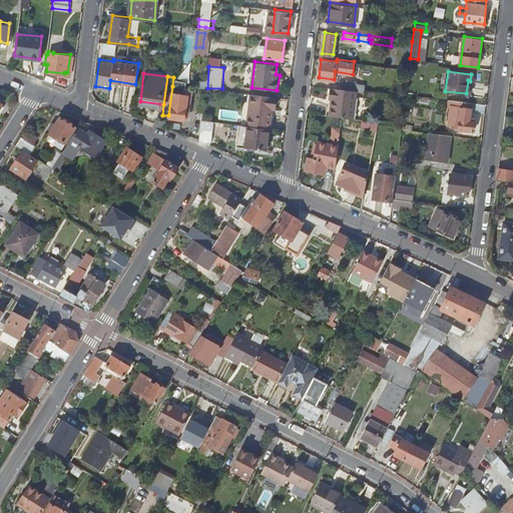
[(170,116),(187,118),(187,113),(190,113),(193,86),(185,86),(186,78),(173,77),(172,86),(174,86),(170,116)]
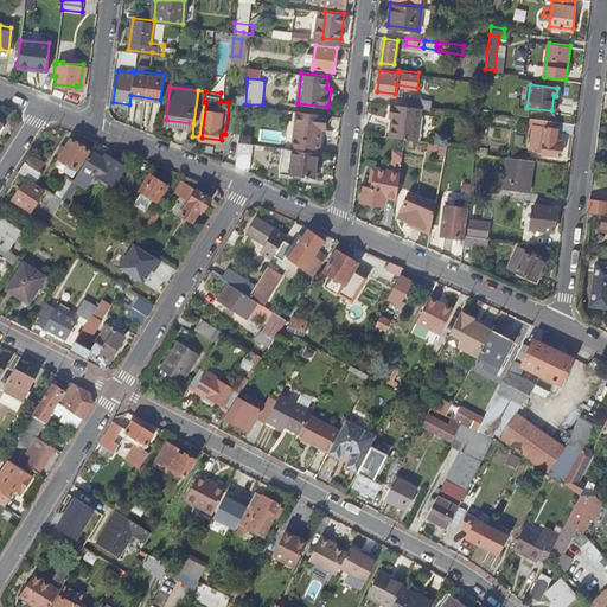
[(403,103),(421,106),(422,96),(404,94),(403,103)]
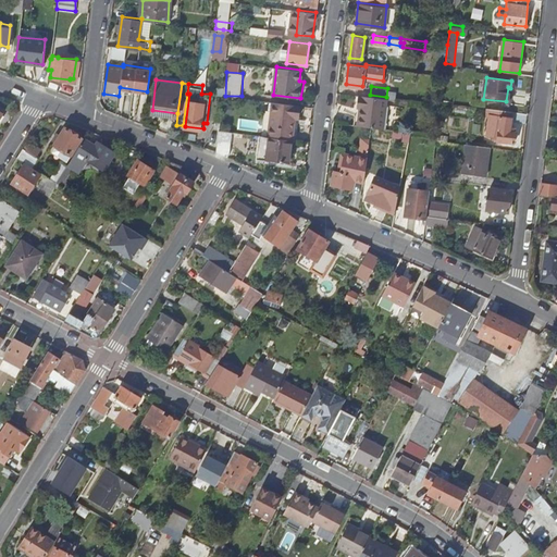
[(358,124),(371,126),(388,128),(393,98),(386,97),(370,95),(361,94),(359,104),(362,106),(361,113),(359,113),(358,124)]
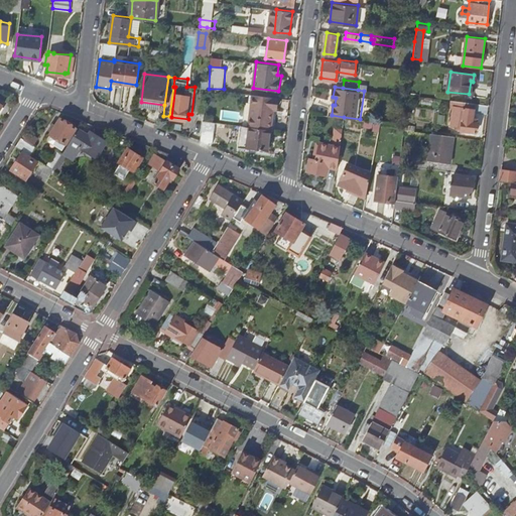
[(248,125),(269,128),(270,123),(272,108),(275,108),(277,97),(252,94),(248,125)]
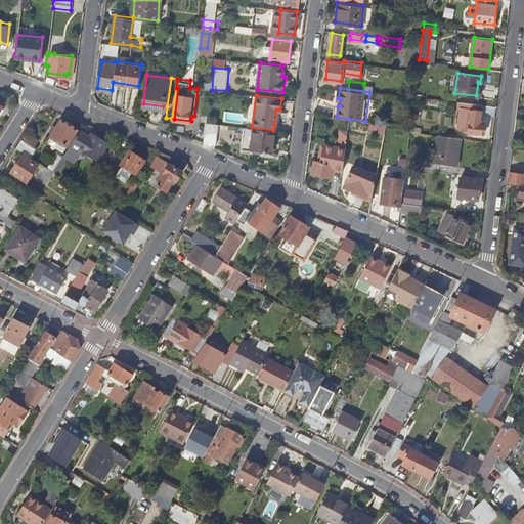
[(481,103),(457,100),(456,106),(460,106),(456,127),(468,128),(467,132),(483,134),(484,124),(478,123),(481,103)]
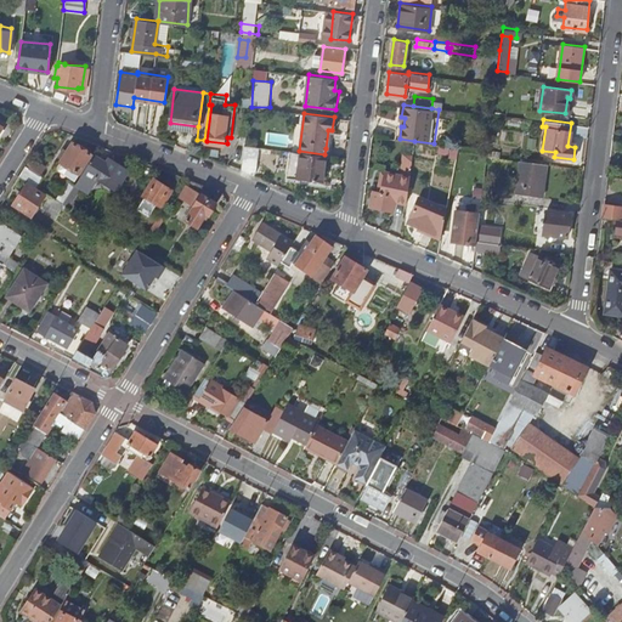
[(61,160),(80,173),(92,153),(73,142),(61,160)]
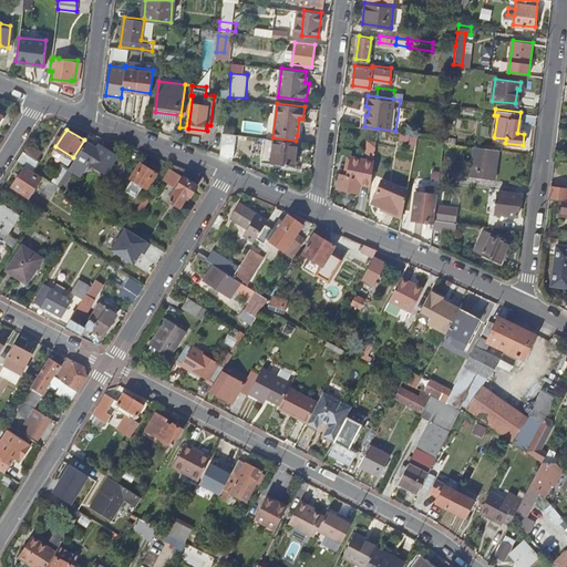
[(414,143),(416,133),(408,132),(408,138),(406,142),(414,143)]
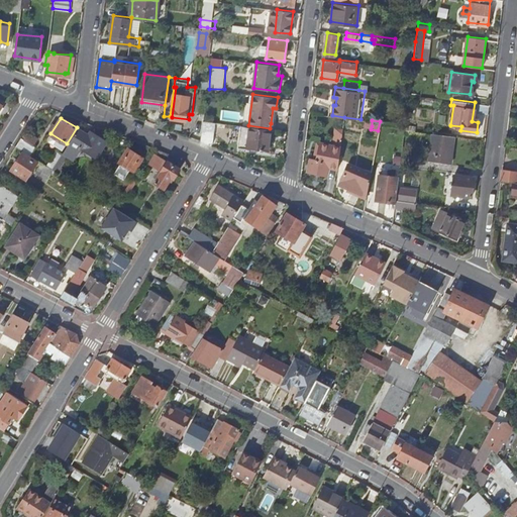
[(239,140),(246,141),(248,125),(240,124),(239,140)]
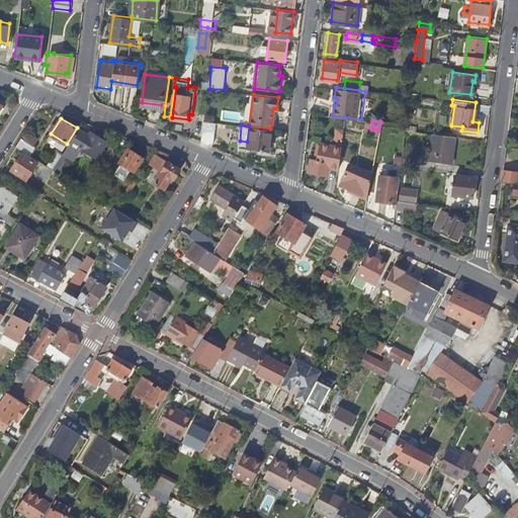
[(247,142),(247,147),(247,148),(268,151),(270,128),(249,125),(247,142)]
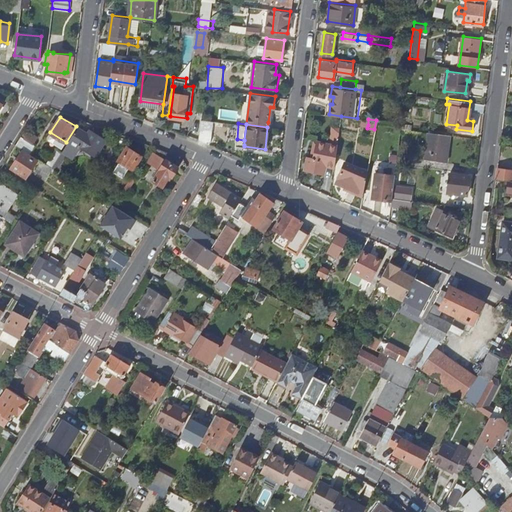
[(207,142),(209,126),(200,125),(199,138),(207,142)]
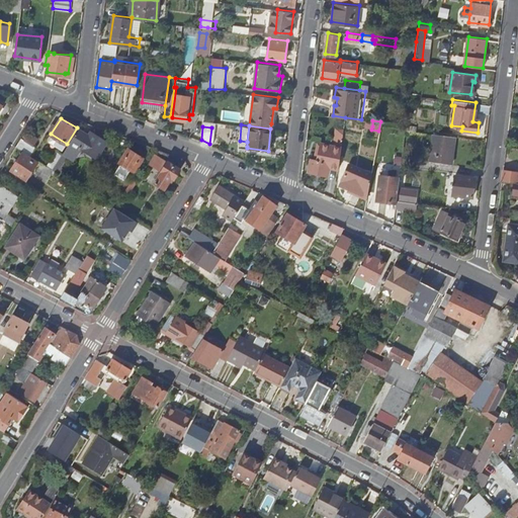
[(89,135),(78,128),(63,153),(53,169),(58,172),(68,155),(74,159),(81,148),(97,158),(107,141),(91,131),(89,135)]
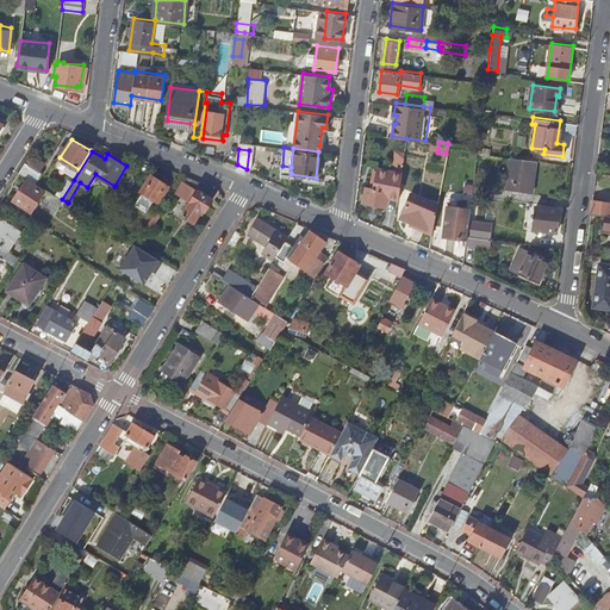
[(394,169),(402,170),(404,151),(400,151),(399,160),(396,160),(394,169)]
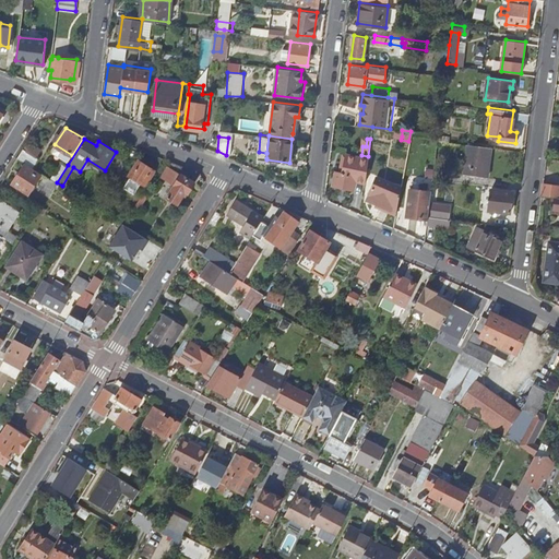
[(31,143),(25,152),(38,159),(44,151),(31,143)]
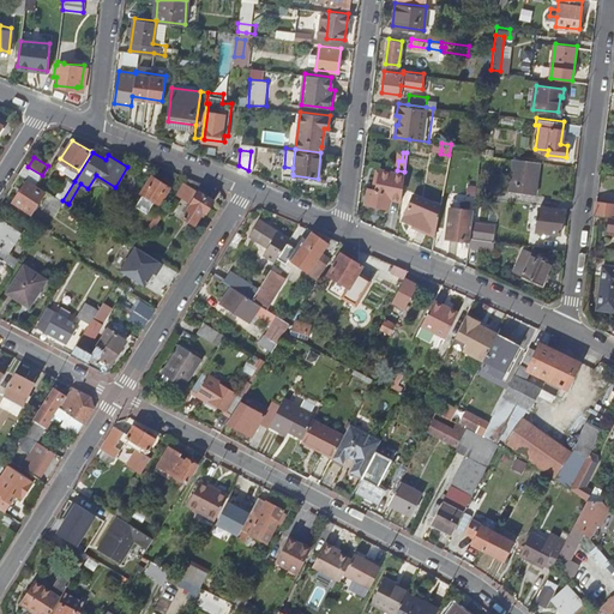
[(539,161),(512,157),(509,191),(535,194),(539,161)]
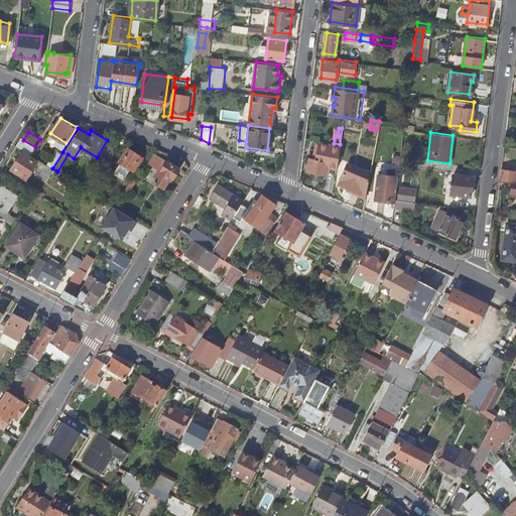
[(35,147),(23,140),(20,138),(16,145),(30,155),(35,147)]
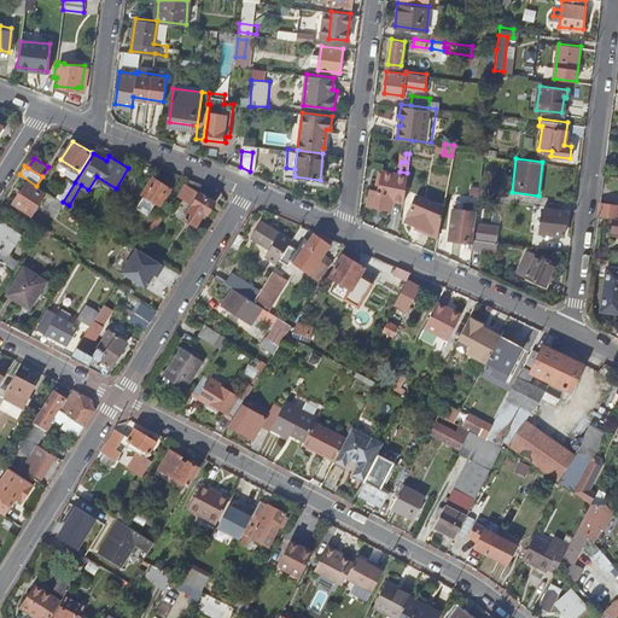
[(404,202),(407,175),(383,170),(378,191),(372,190),(368,203),(390,208),(392,198),(404,202)]
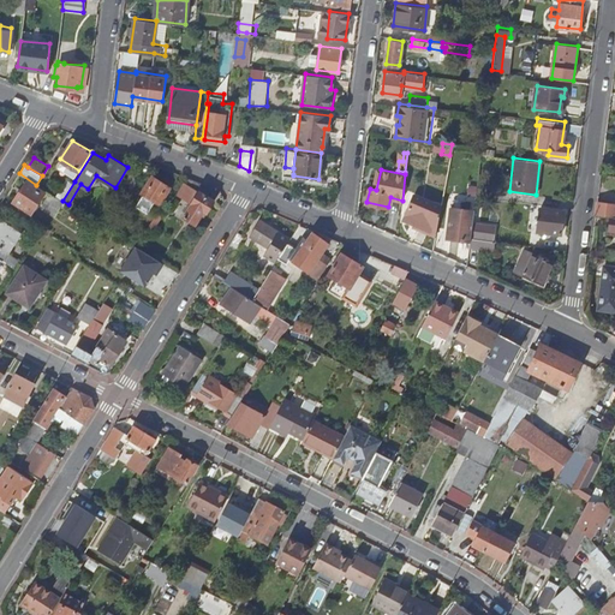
[(124,185),(132,191),(141,177),(132,172),(124,185)]
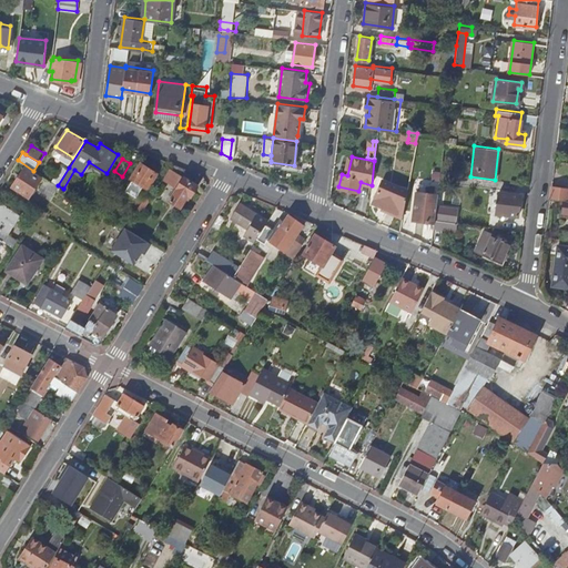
[(63,164),(52,182),(58,185),(69,168),(63,164)]
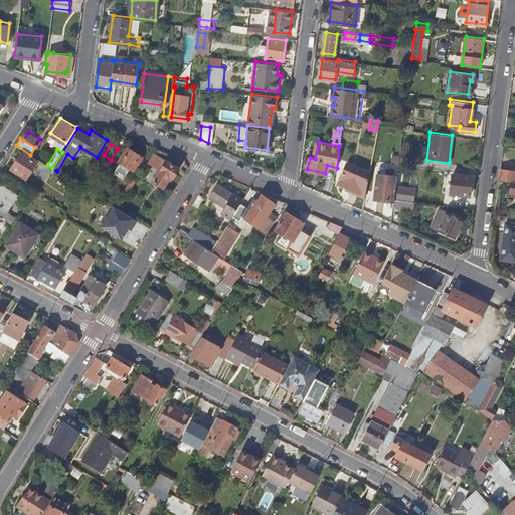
[(119,163),(133,172),(143,157),(128,149),(119,163)]
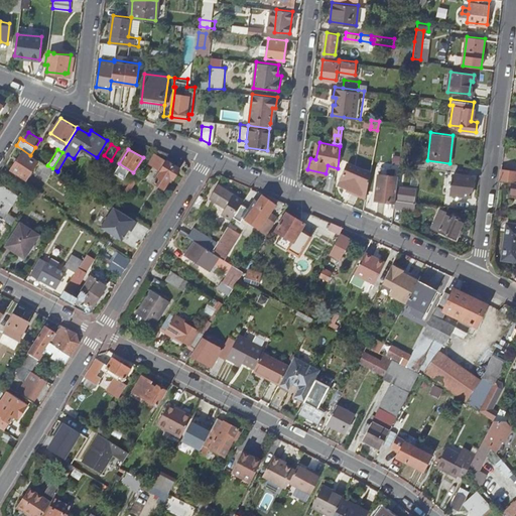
[(170,182),(184,161),(177,158),(157,150),(149,161),(152,163),(151,165),(161,171),(153,182),(163,188),(168,180),(170,182)]
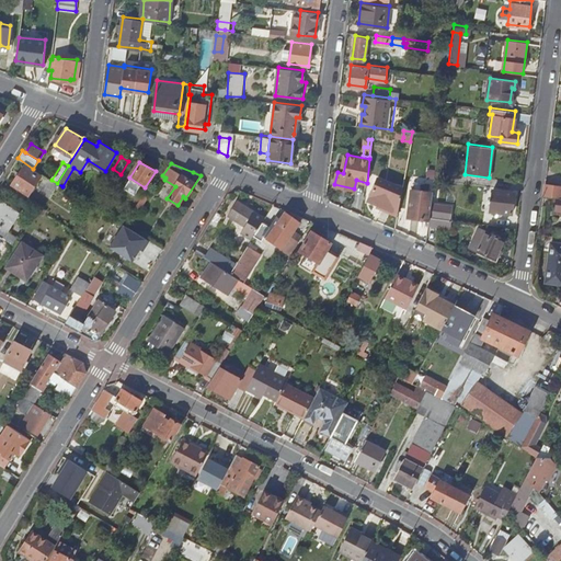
[(13,185),(29,196),(42,176),(26,165),(13,185)]
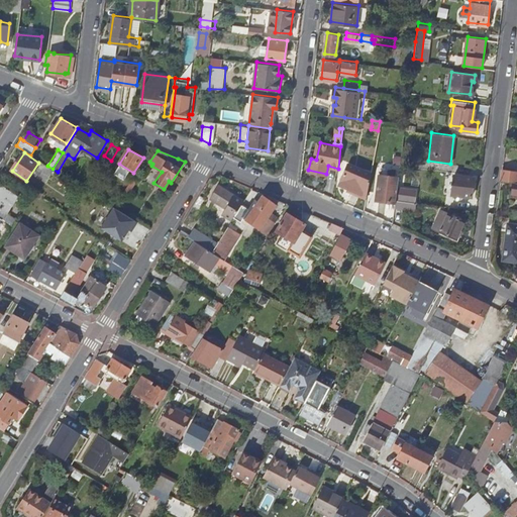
[(400,157),(399,164),(414,166),(415,159),(400,157)]
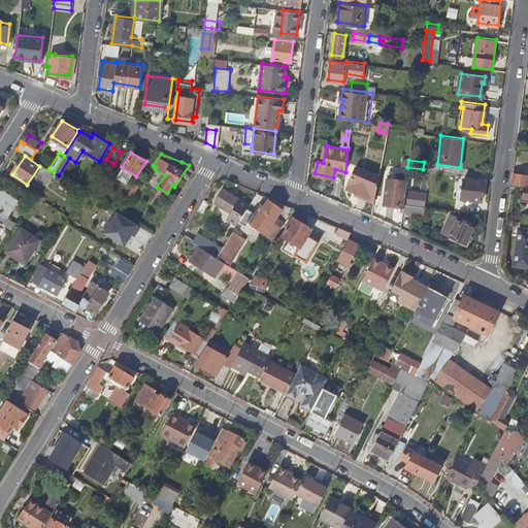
[(373,198),(378,173),(371,172),(356,165),(347,187),(373,198)]
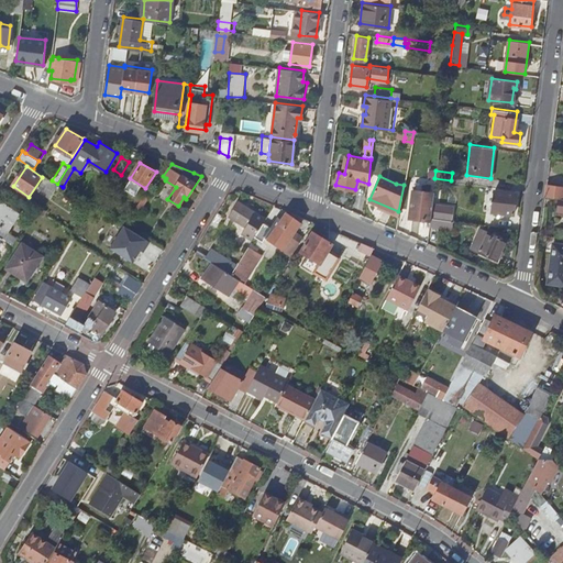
[(37,188),(47,196),(56,185),(46,177),(37,188)]
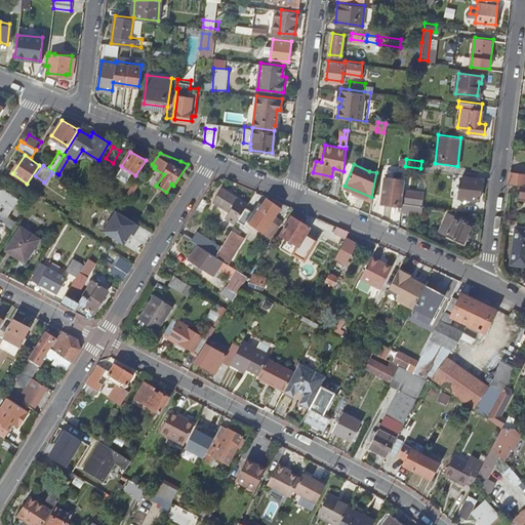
[(524,173),(509,171),(507,183),(519,185),(524,185),(524,177),(524,173)]
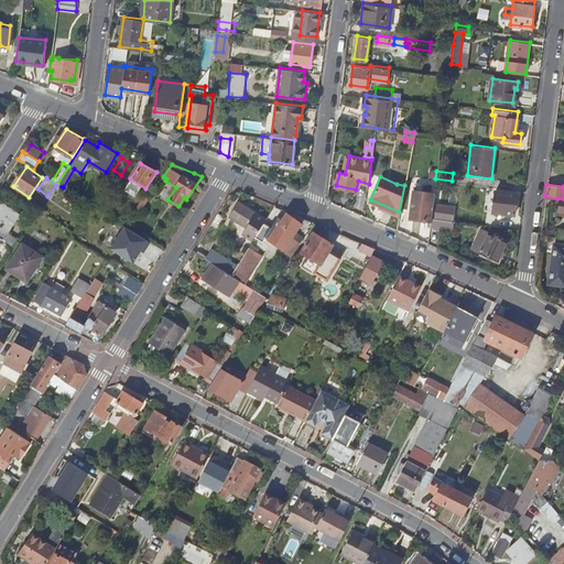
[(432,203),(434,191),(412,187),(408,218),(430,221),(431,217),(432,203)]
